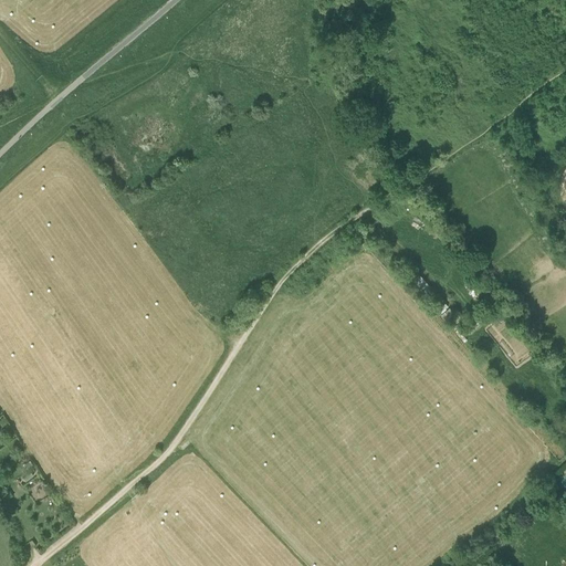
[(448,323),(449,322),(454,328),(458,325),(458,324),(460,322),(454,316),(452,317),(446,311),(441,315),(448,323)]
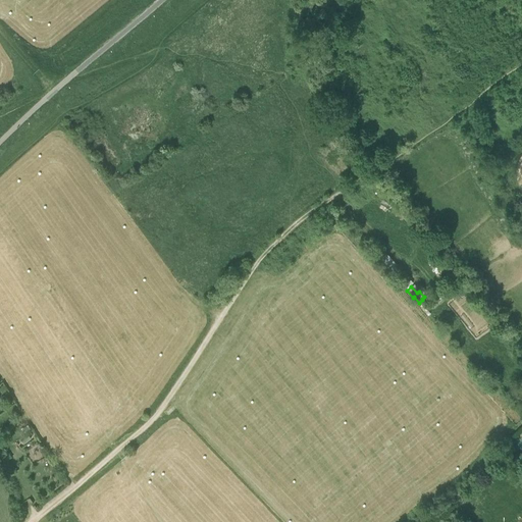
[(423,304),(420,306),(425,313),(425,312),(428,315),(430,313),(423,304)]
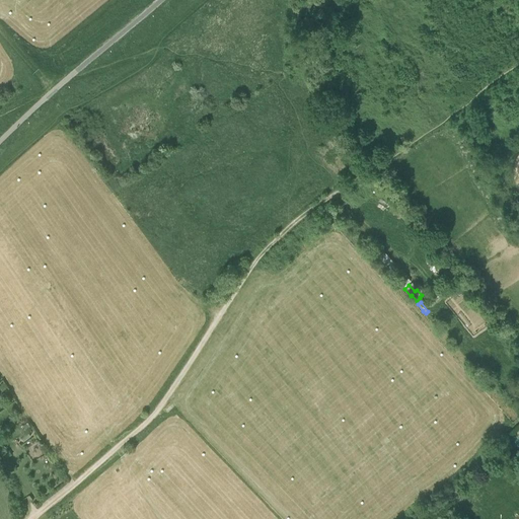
[(28,433),(21,438),(23,442),(31,436),(28,433)]
